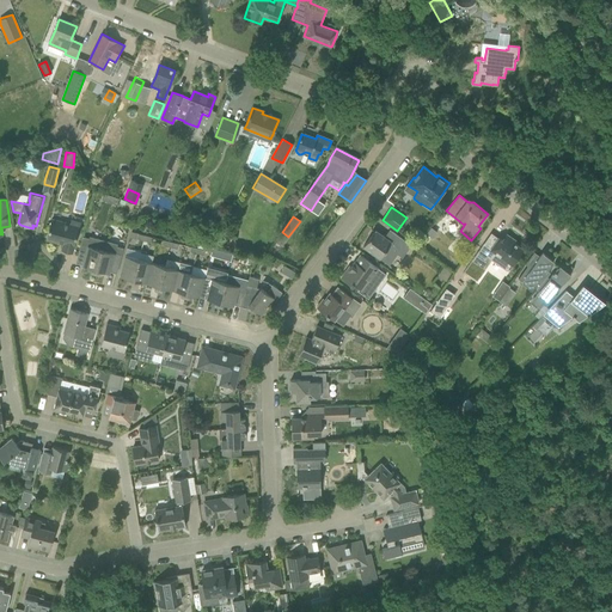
[(74,246),(80,224),(71,221),(71,225),(51,220),(47,239),(63,244),(62,250),(72,252),(73,246),(74,246)]
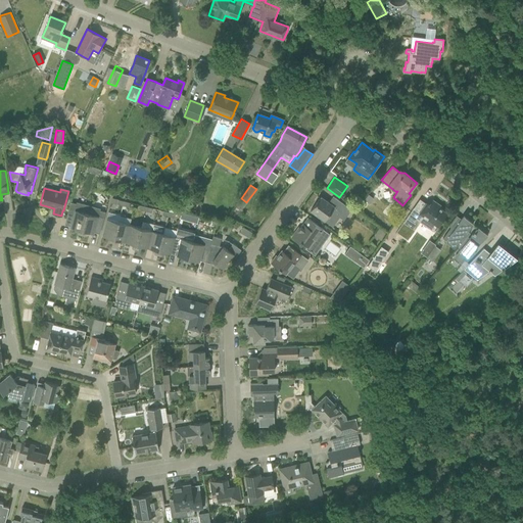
[(369,195),(365,200),(370,204),(374,198),(369,195)]
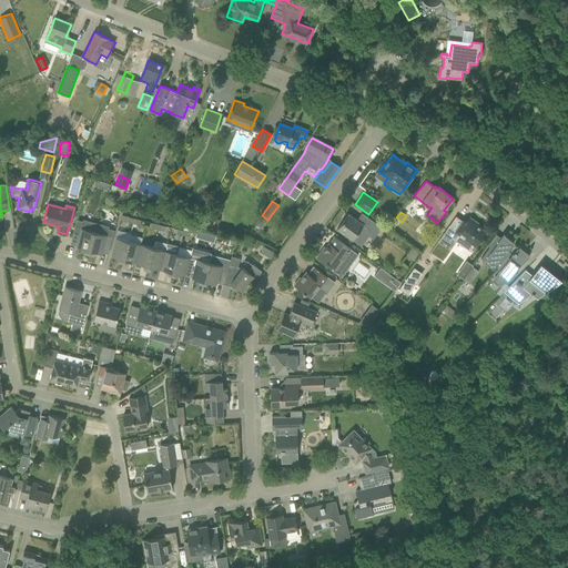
[(362,246),(368,236),(373,240),(382,227),(371,220),(362,213),(361,213),(364,216),(359,222),(348,214),(337,229),(346,235),(353,240),(362,246)]
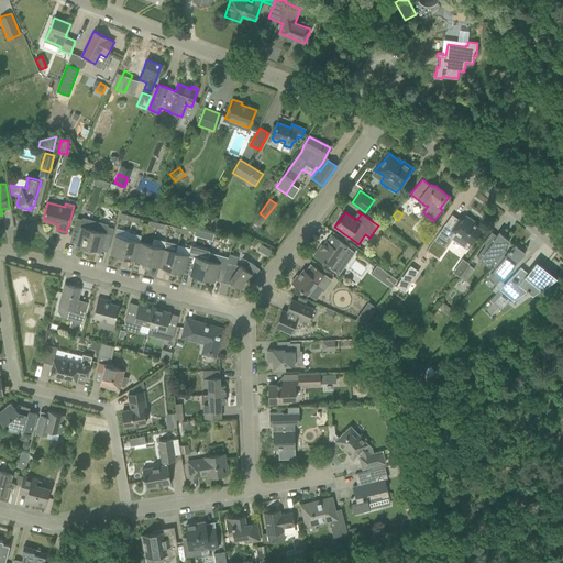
[(433,240),(427,250),(439,258),(445,249),(452,239),(466,250),(471,244),(475,238),(481,229),(473,223),(475,222),(466,216),(462,221),(459,219),(450,231),(443,227),(433,240)]
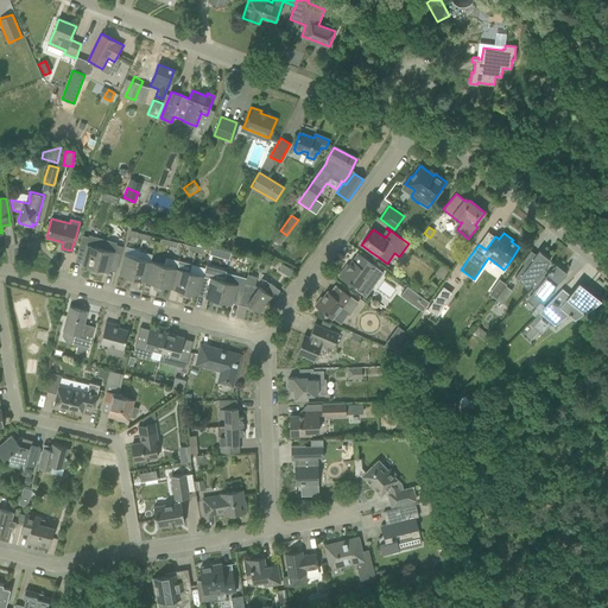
[(82,236),(80,242),(76,259),(83,261),(82,265),(92,267),(90,272),(94,273),(103,239),(89,235),(88,238),(82,236)]
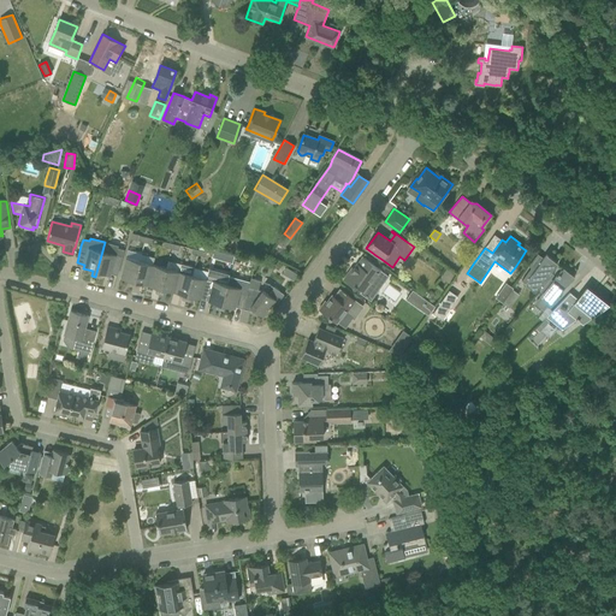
[(105,242),(95,277),(99,278),(100,272),(110,276),(111,273),(117,276),(120,264),(123,256),(124,250),(118,249),(118,246),(105,242)]
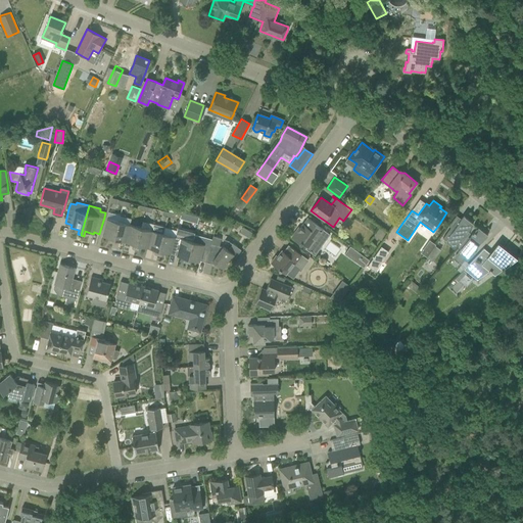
[(182,211),(180,219),(188,221),(190,215),(182,211)]
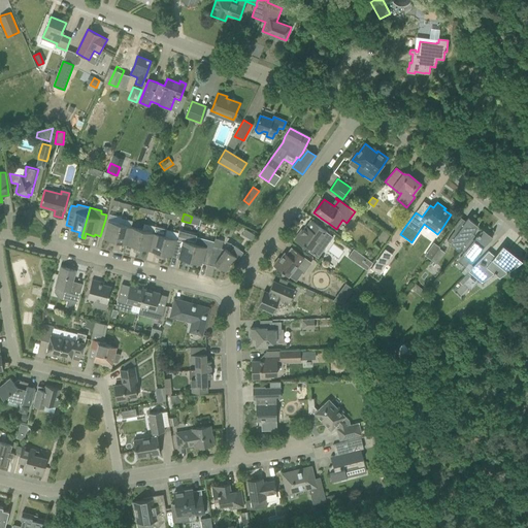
[(471,233),(477,226),(468,218),(457,231),(455,228),(446,239),(458,250),(462,244),(464,246),(462,250),(463,250),(471,239),(474,235),(471,233)]
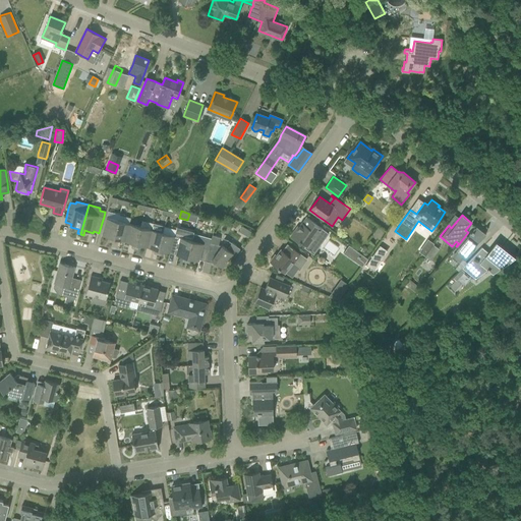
[(297,227),(290,236),(298,242),(300,243),(301,242),(305,245),(304,247),(313,254),(320,245),(324,240),(317,235),(323,229),(314,224),(306,217),(300,225),(298,228),(297,227)]
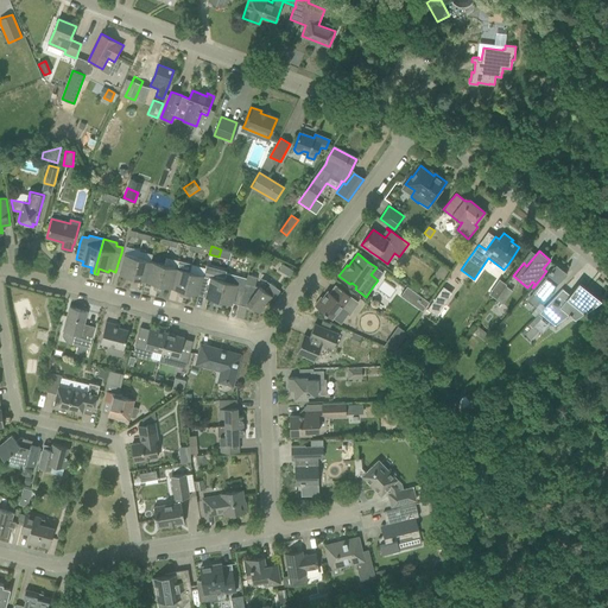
[(127,283),(131,283),(138,258),(125,254),(122,263),(119,274),(128,277),(127,283)]
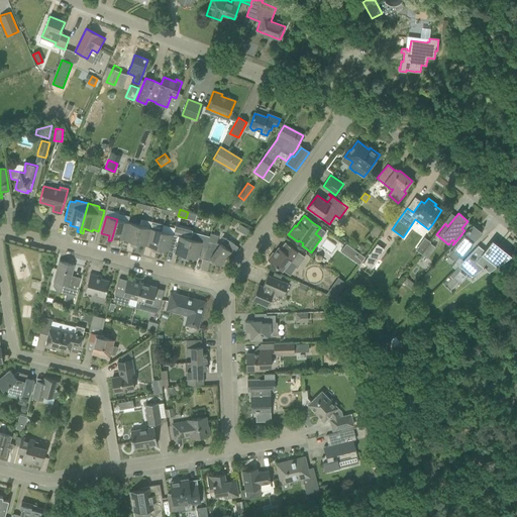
[(117,219),(111,240),(114,241),(116,237),(123,239),(128,222),(117,219)]
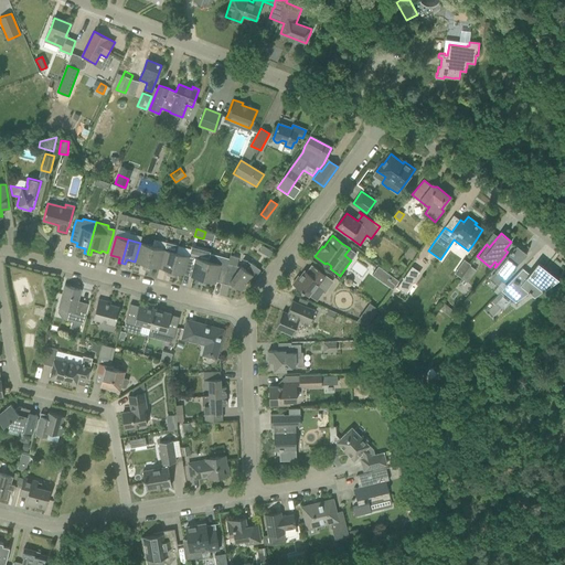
[(152,246),(146,269),(149,270),(151,266),(159,268),(166,243),(155,240),(152,246)]
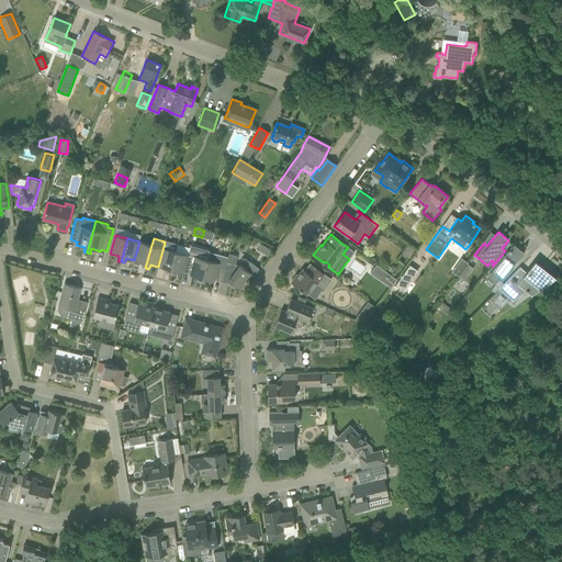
[(139,242),(134,260),(143,262),(142,267),(145,268),(152,245),(139,242)]
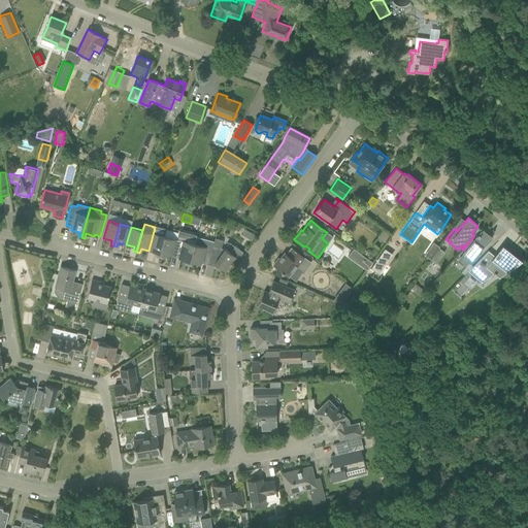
[(159,258),(167,230),(155,227),(149,251),(157,253),(156,257),(159,258)]
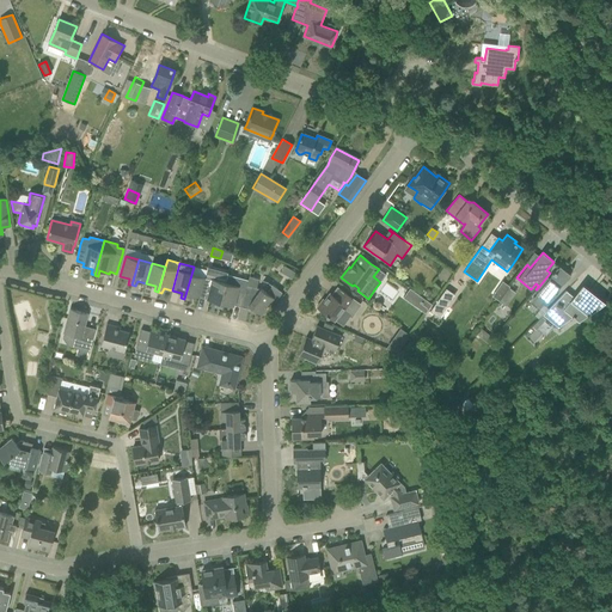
[(556,294),(571,275),(560,267),(555,271),(552,273),(554,274),(549,279),(546,277),(537,289),(539,291),(531,301),(540,308),(543,304),(548,308),(558,297),(556,294)]
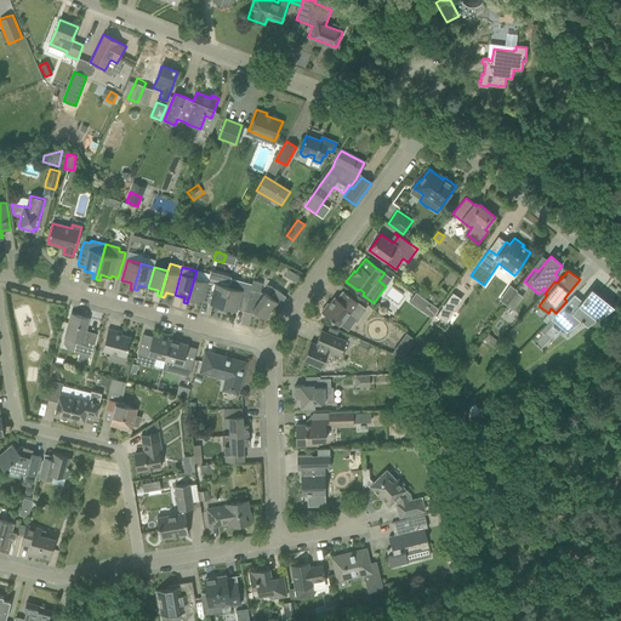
[(208,281),(203,300),(210,302),(209,303),(220,306),(217,312),(222,313),(231,277),(210,272),(208,281)]
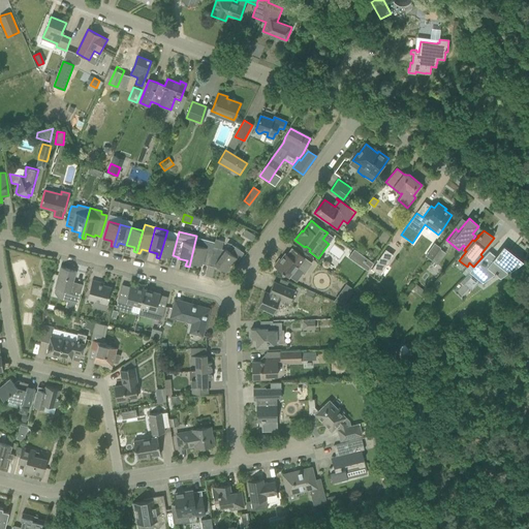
[(383,231),(379,237),(386,242),(391,236),(383,231)]
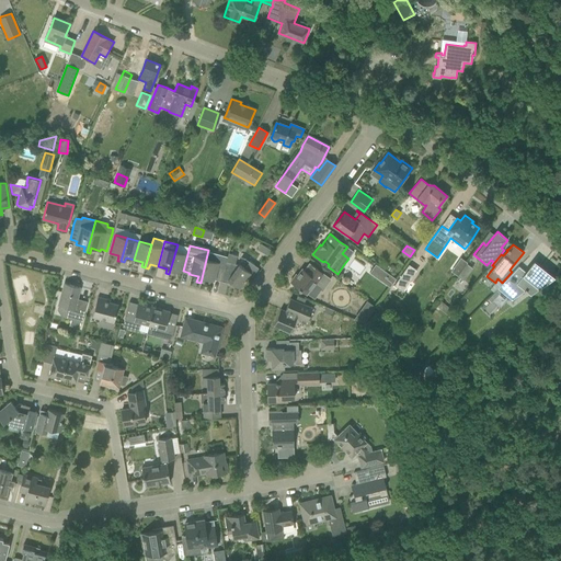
[(175,251),(169,274),(172,275),(174,270),(183,273),(183,271),(187,254),(175,251)]
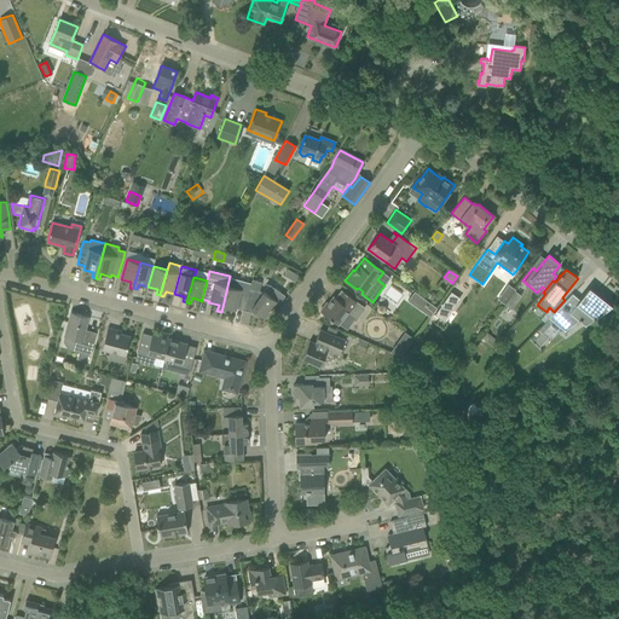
[(230,278),(221,312),(225,312),(226,307),(236,310),(236,308),(243,310),(250,284),(230,278)]
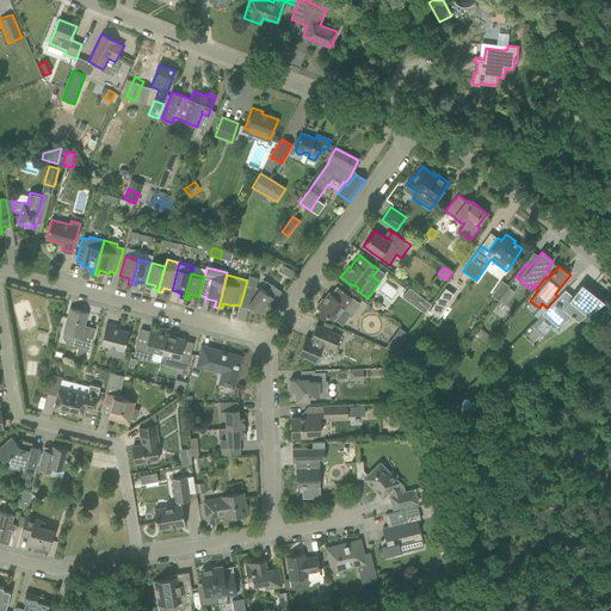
[(240,306),(255,310),(263,312),(272,297),(276,300),(282,291),(271,284),(266,292),(260,288),(260,289),(255,288),(258,278),(248,276),(247,281),(240,306)]
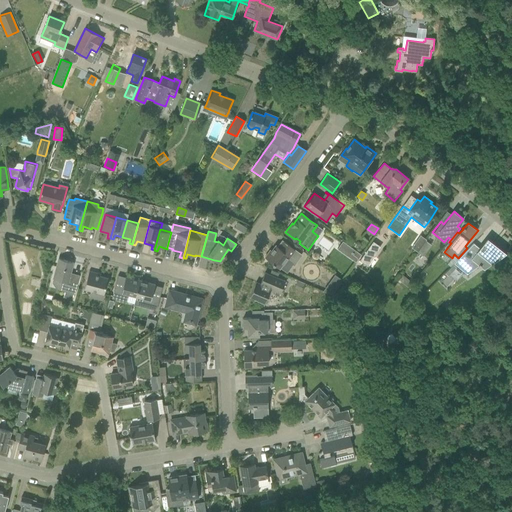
[(459,258),(454,263),(464,271),(472,261),(479,265),(482,267),(485,269),(506,253),(487,238),(479,248),(473,243),(462,255),(459,258)]
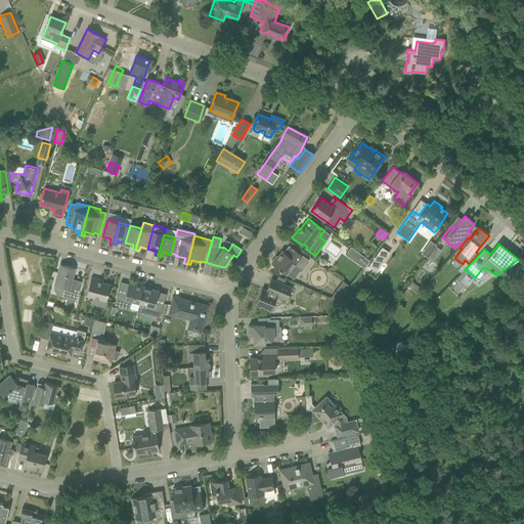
[(276,256),(271,263),(279,269),(287,274),(294,279),(300,270),(301,271),(308,261),(302,256),(294,250),(290,247),(286,253),(282,251),(278,257),(276,256)]
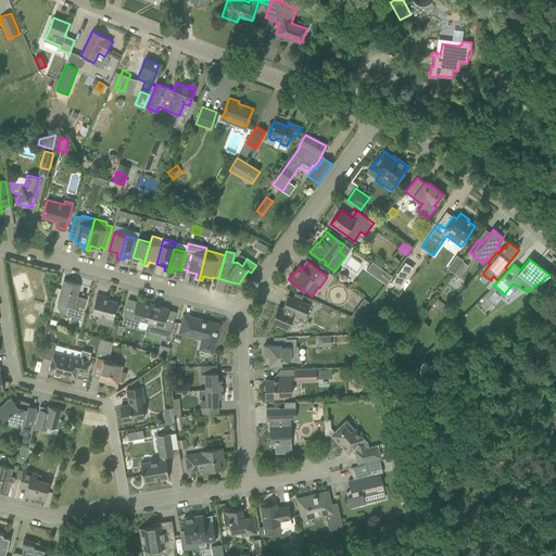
[(373,262),(366,270),(377,278),(387,285),(392,276),(383,269),(373,262)]
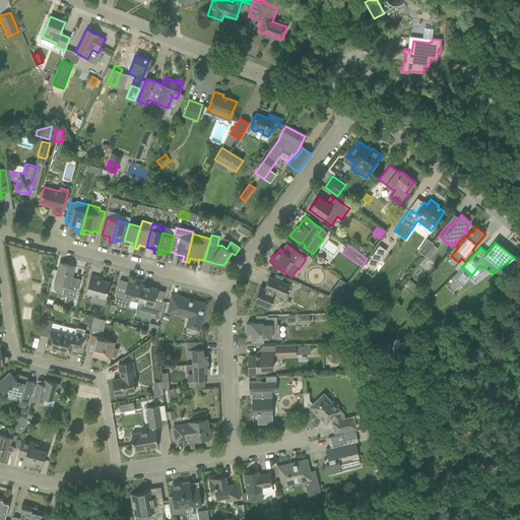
[(425,256),(430,260),(439,249),(433,245),(425,256)]
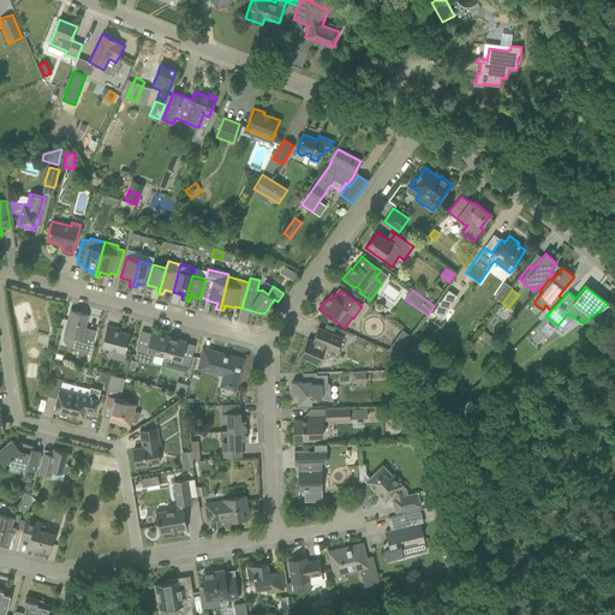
[(448,292),(433,314),(441,320),(457,298),(448,292)]
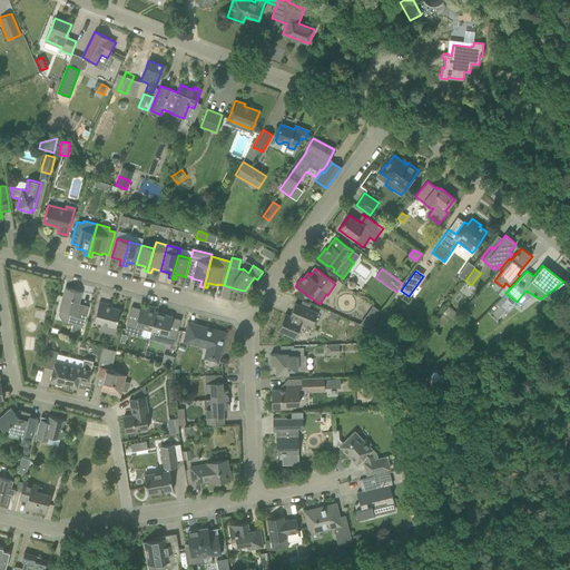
[(62,298),(59,311),(70,313),(67,323),(72,325),(70,331),(80,333),(81,327),(84,327),(85,321),(88,310),(77,307),(81,292),(65,288),(62,298)]
